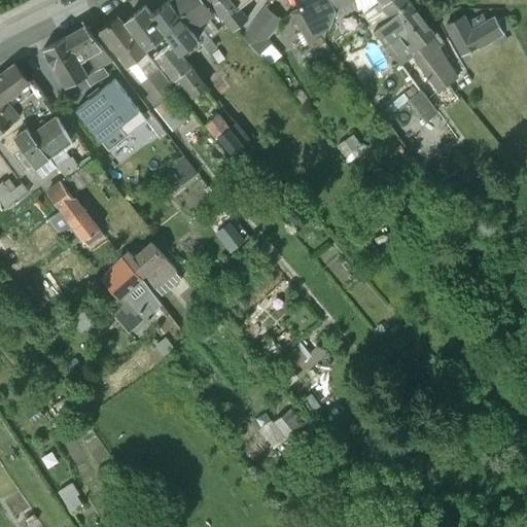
[(187,23),(171,0),(151,14),(166,33),(173,43),(180,53),(198,39),(186,24),(187,23)]
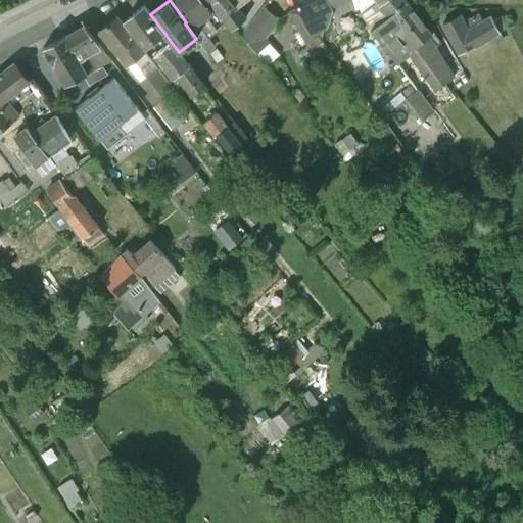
[(206,4),(202,0),(169,0),(170,0),(186,22),(185,24),(196,39),(202,48),(210,43),(196,21),(211,11),(206,4)]
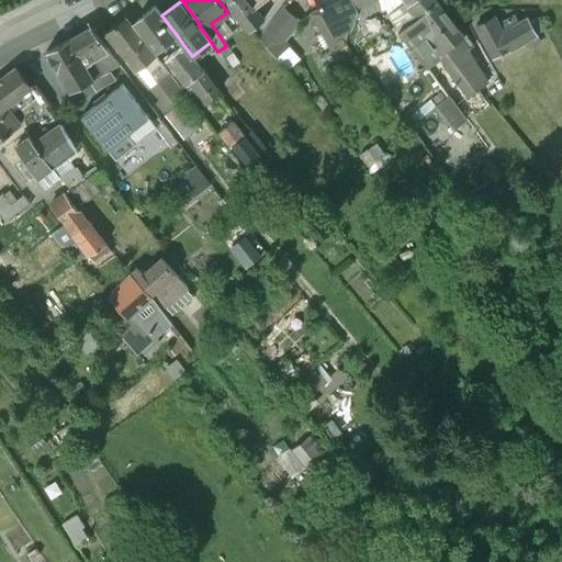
[(227,0),(222,4),(227,12),(228,14),(237,19),(248,31),(263,20),(253,6),(260,0),(227,0)]
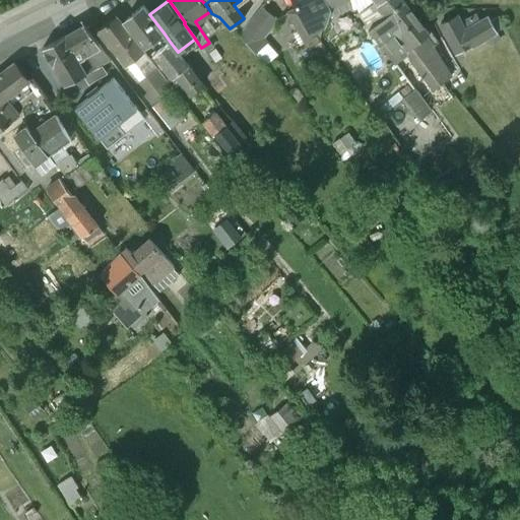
[(327,0),(295,0),(300,8),(287,13),(304,45),(315,40),(303,15),(327,3),(329,2),(327,0)]
